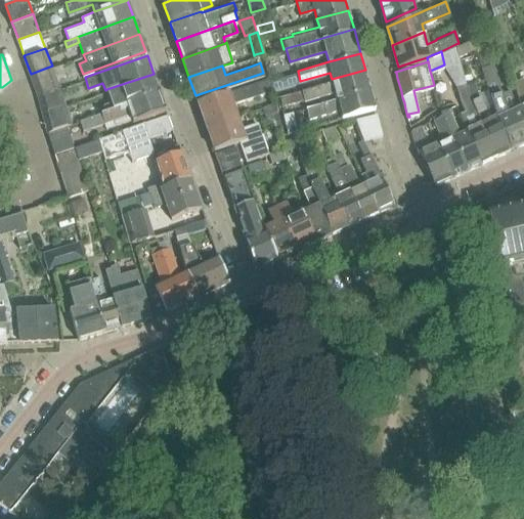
[(491,65),(482,68),(492,103),(495,114),(511,147),(523,140),(523,114),(521,104),(516,106),(511,88),(501,91),(492,65),(491,65)]
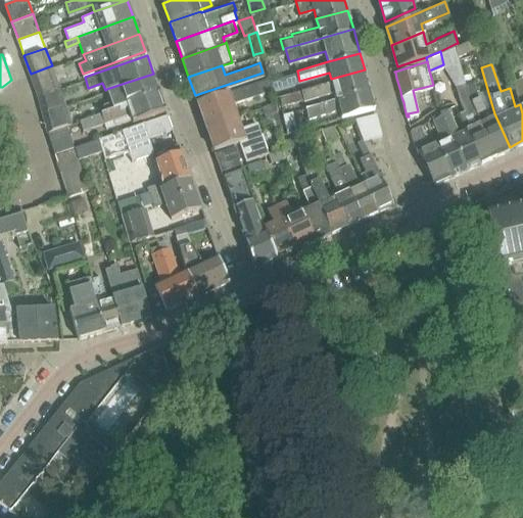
[(52,65),(31,74),(37,92),(38,94),(59,86),(52,65)]
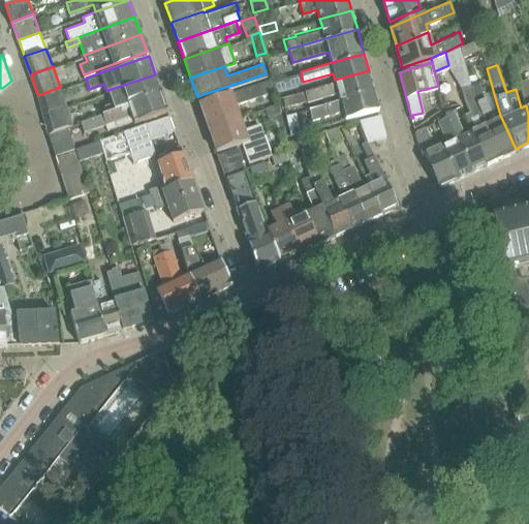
[(285,94),(281,95),(283,105),(308,98),(308,99),(338,91),(340,98),(374,89),(369,70),(335,80),(305,88),(285,94)]
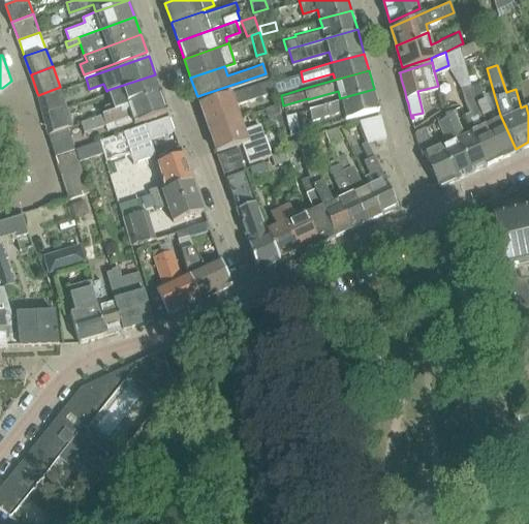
[(160,91),(155,74),(107,90),(114,108),(160,91)]
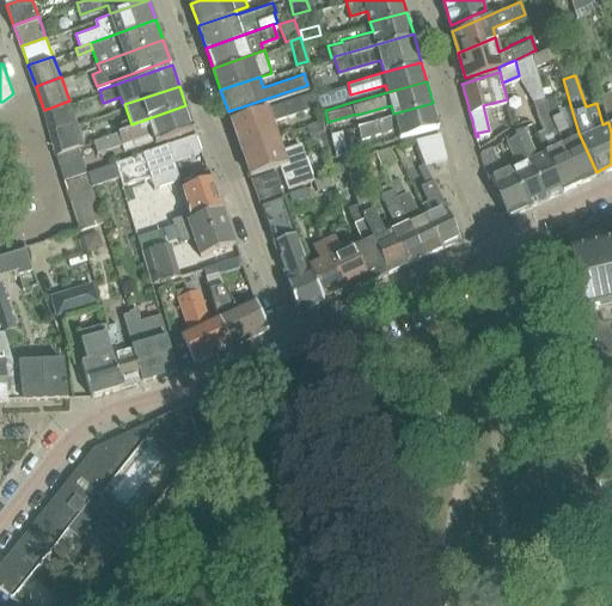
[(269,104),(230,116),(240,145),(277,132),(273,120),(318,103),(316,92),(314,87),(310,90),(297,95),(269,104)]
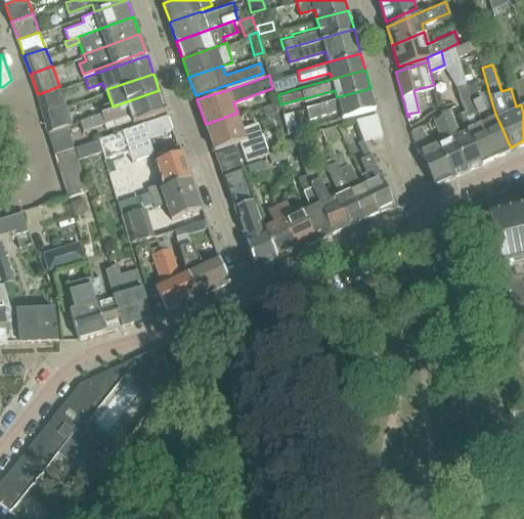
[(523,76),(514,81),(521,104),(523,114),(523,76)]
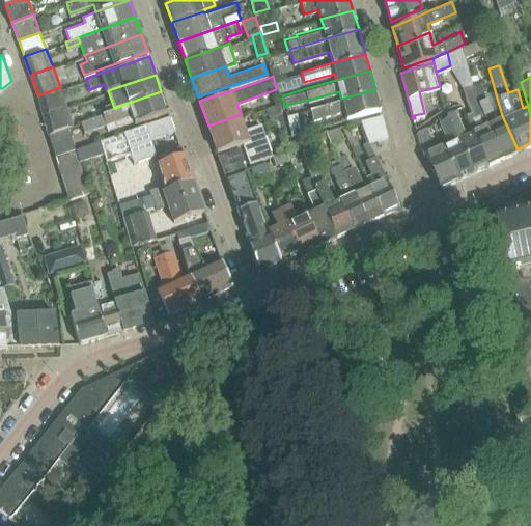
[(481,82),(472,83),(476,98),(483,117),(502,157),(518,149),(502,115),(499,105),(492,108),(484,92),(483,88),(481,82)]
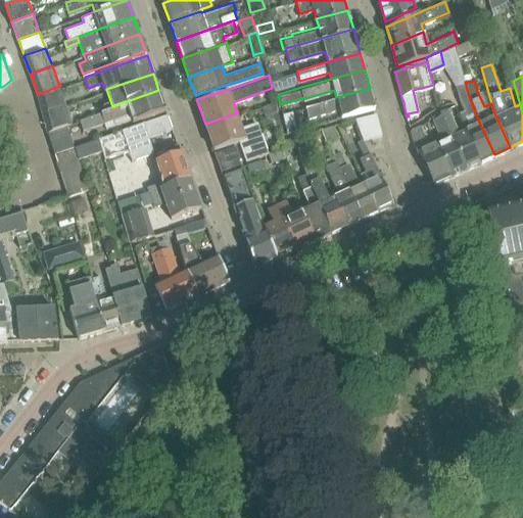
[(465,82),(456,85),(459,96),(462,104),(465,109),(459,112),(465,128),(480,160),(494,154),(476,115),(469,96),(465,82)]
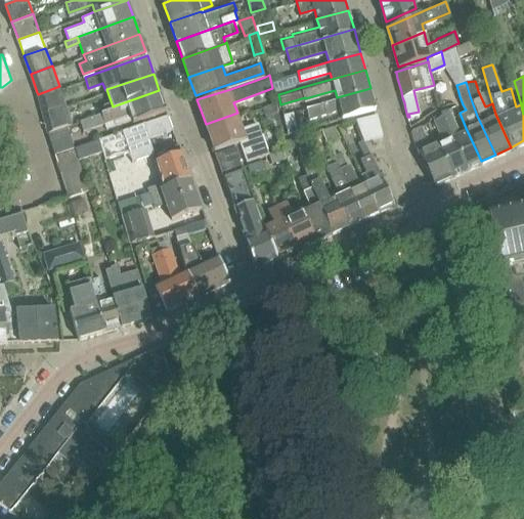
[(59,86),(38,94),(43,112),(66,104),(59,86)]
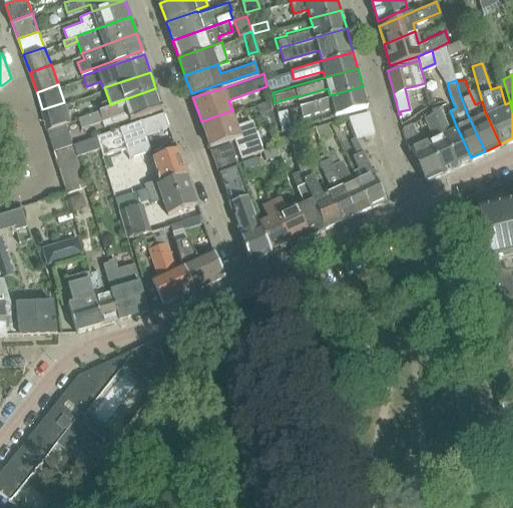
[(335,113),(368,104),(363,86),(330,95),(302,103),(304,112),(333,105),(335,113)]
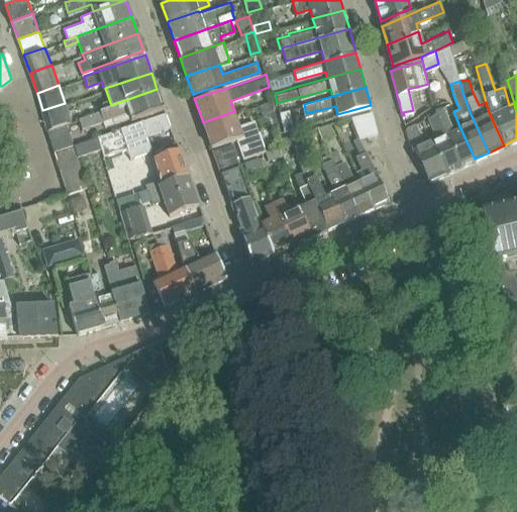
[(130,118),(164,106),(157,89),(111,105),(99,109),(79,117),(83,127),(103,119),(105,124),(129,115),(130,118)]
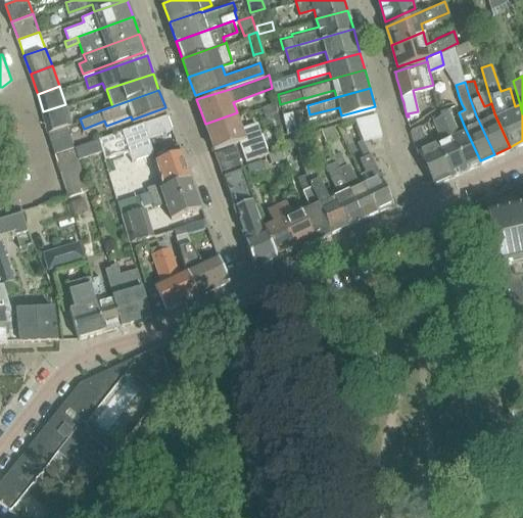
[(275,100),(263,105),(268,120),(273,118),(276,125),(282,123),(275,100)]
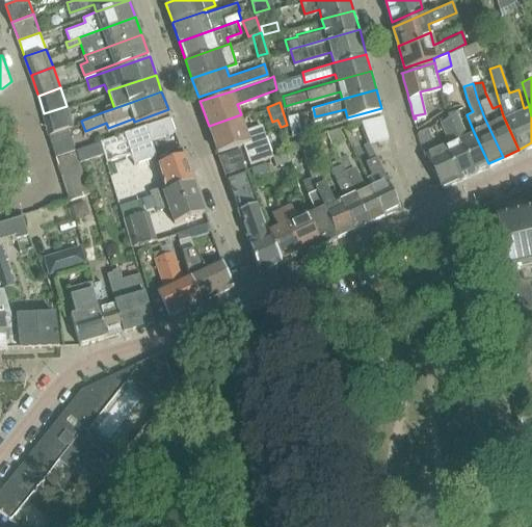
[(67,106),(44,113),(47,126),(49,132),(67,126),(72,124),(67,106)]
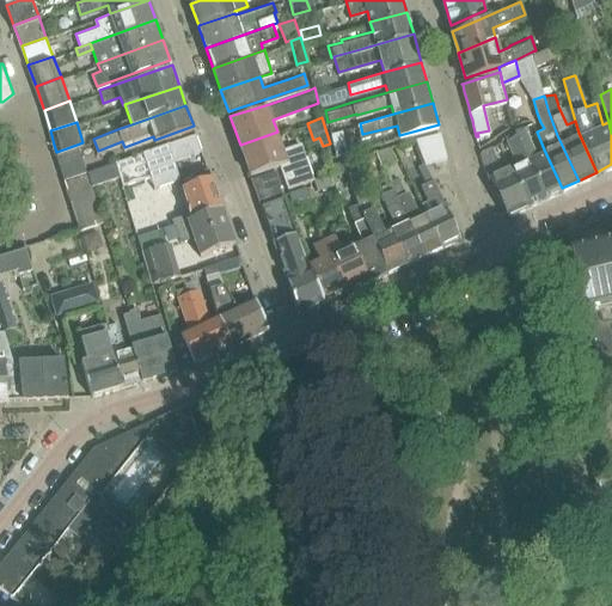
[(525,124),(514,128),(516,133),(545,196),(562,188),(544,150),(537,153),(525,124)]
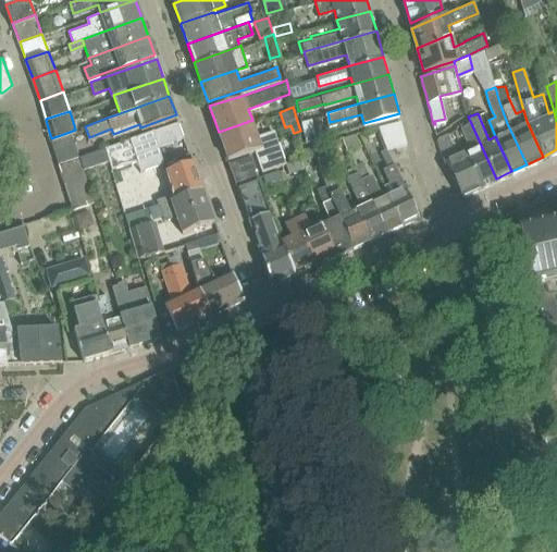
[(310,117),(300,120),(305,139),(316,136),(310,117)]
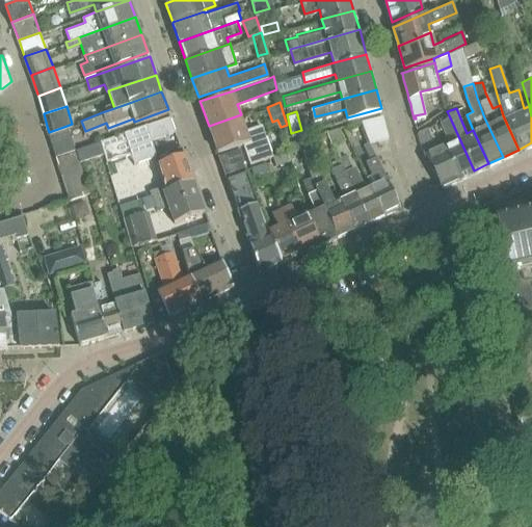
[(365,129),(386,124),(382,112),(361,119),(365,129)]
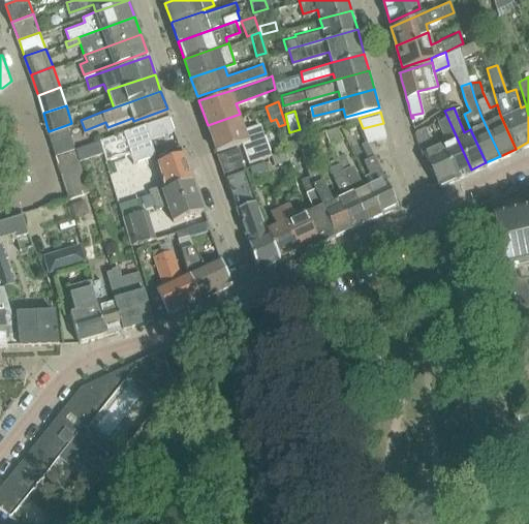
[(168,114),(146,122),(150,136),(174,128),(168,114)]
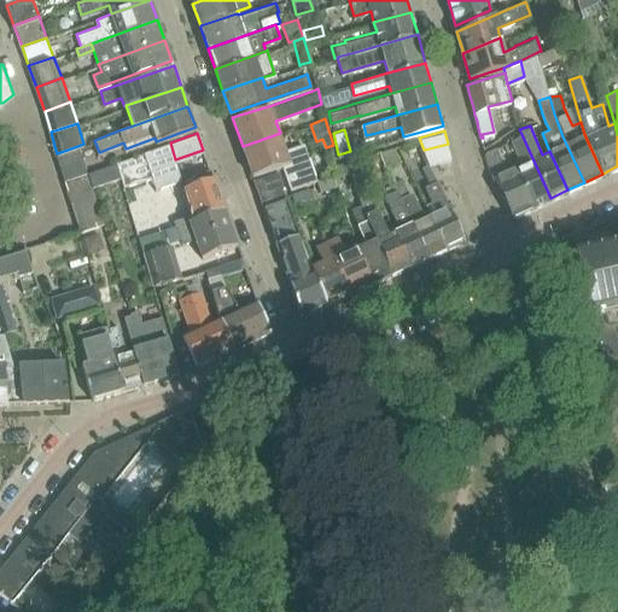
[(280,133),(243,146),(254,179),(279,170),(283,169),(290,191),(318,181),(308,155),(303,141),(285,149),(280,133)]
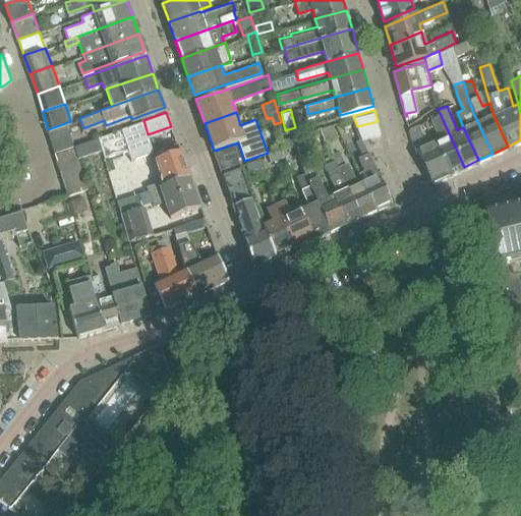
[(440,113),(431,117),(442,137),(433,140),(450,174),(464,167),(440,113)]
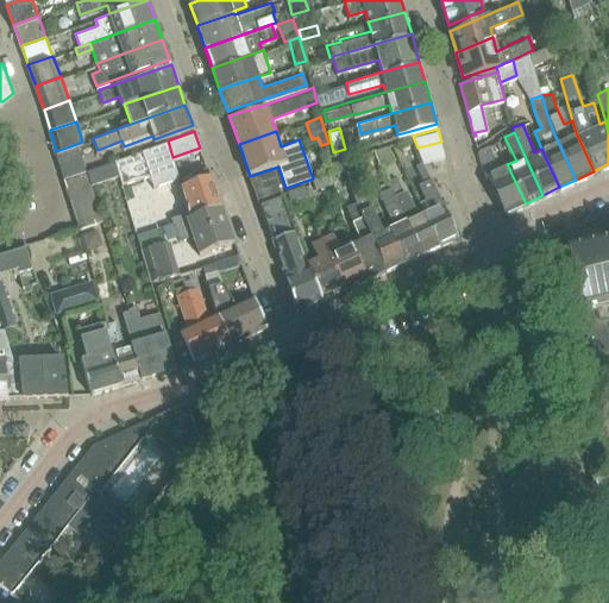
[(168,140),(114,159),(118,174),(121,182),(149,173),(154,184),(179,176),(173,157),(168,140)]
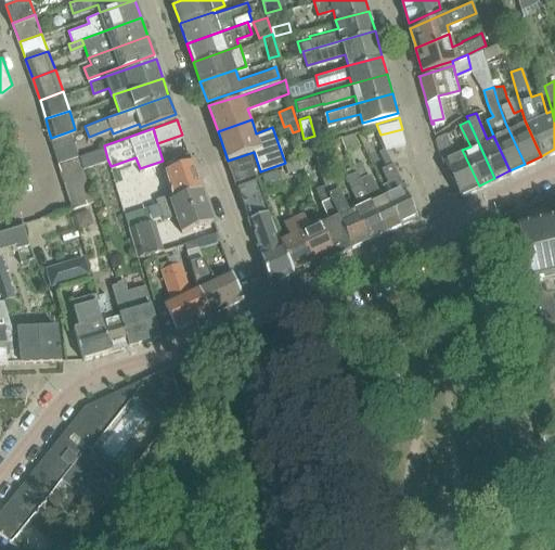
[(402,129),(381,135),(385,145),(405,140),(402,129)]
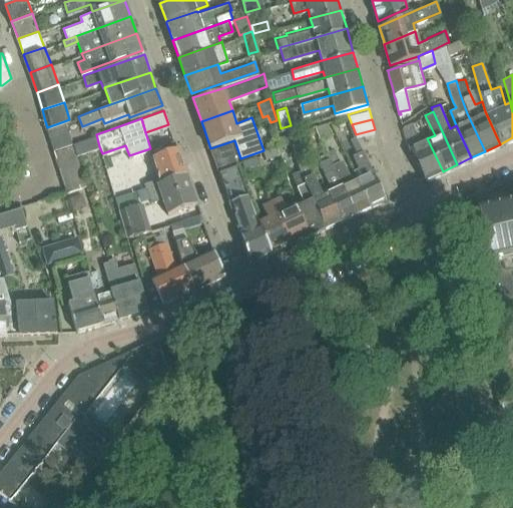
[(327,120),(316,123),(321,134),(331,131),(327,120)]
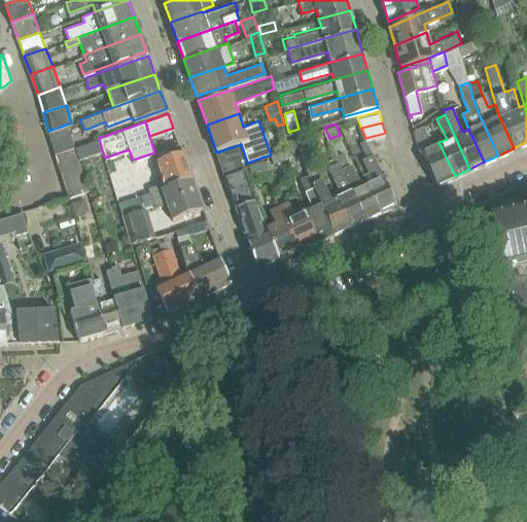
[(55,152),(74,146),(66,125),(48,131),(55,152)]
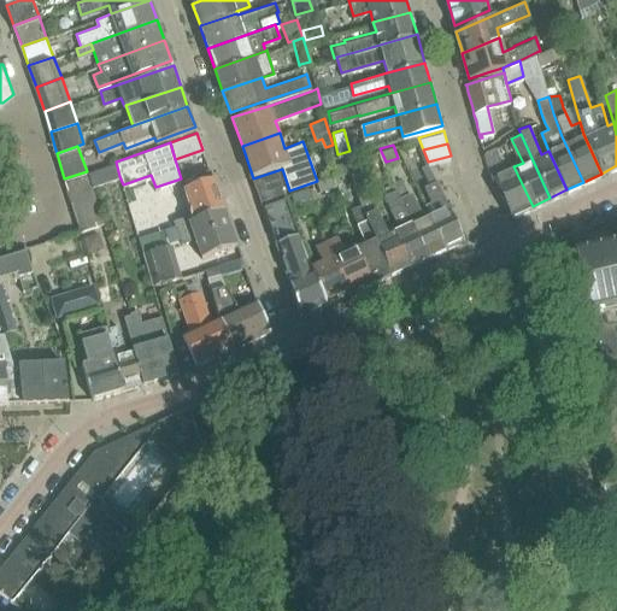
[(495,147),(483,151),(493,177),(504,199),(511,216),(515,215),(533,206),(513,166),(504,171),(495,147)]
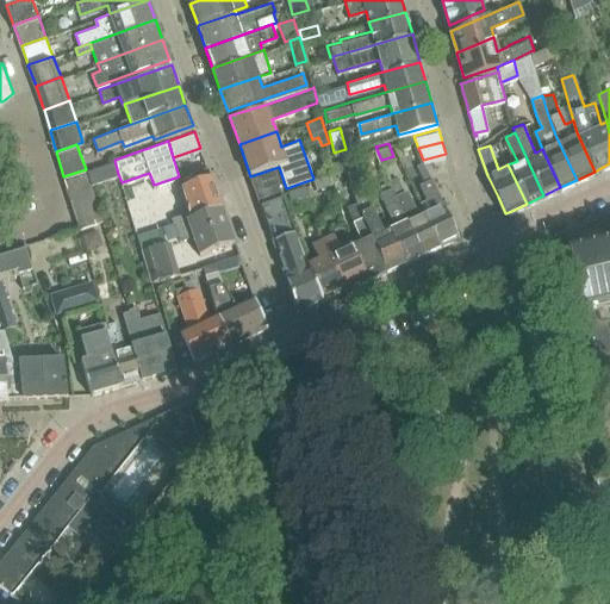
[(375,147),(362,150),(367,164),(381,160),(375,147)]
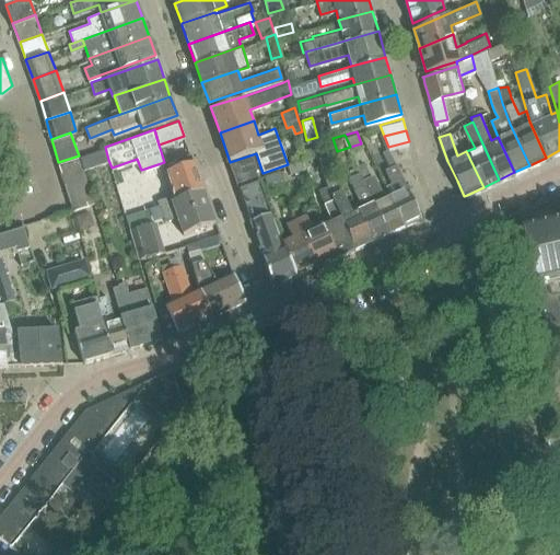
[(319,154),(316,142),(304,146),(306,159),(319,154)]
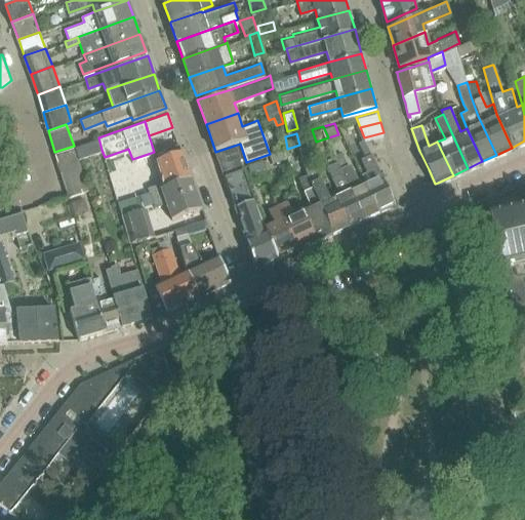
[(98,137),(74,146),(78,157),(102,150),(98,137)]
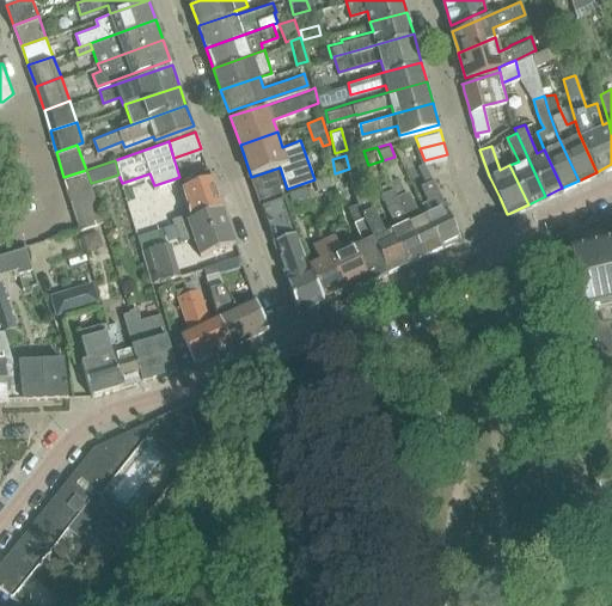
[(441,245),(460,236),(436,183),(434,184),(424,160),(416,164),(426,183),(421,185),(427,199),(422,202),(424,209),(441,245)]
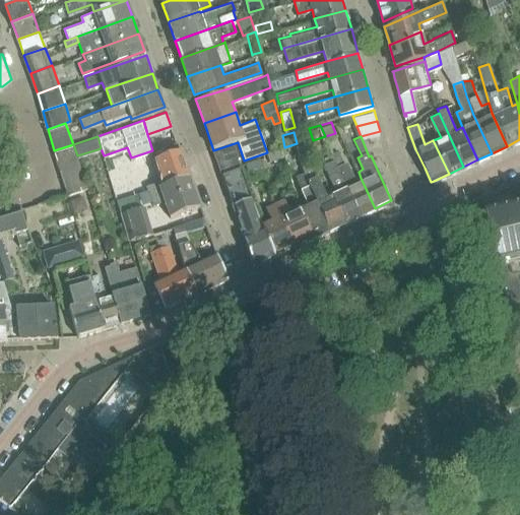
[(188,175),(177,141),(164,146),(166,153),(154,157),(159,178),(161,185),(188,175)]
